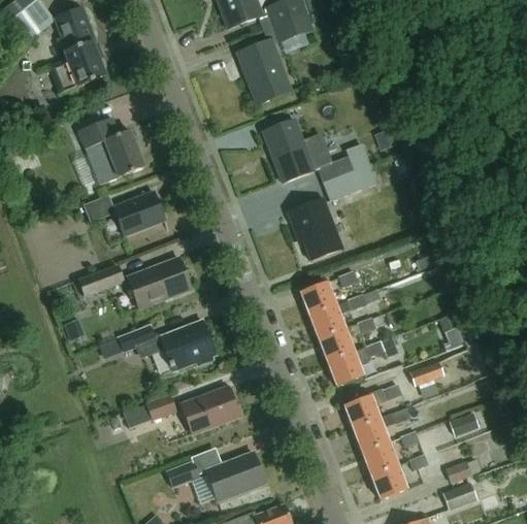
[(19,29),(44,8),(37,0),(15,0),(3,10),(19,29)]
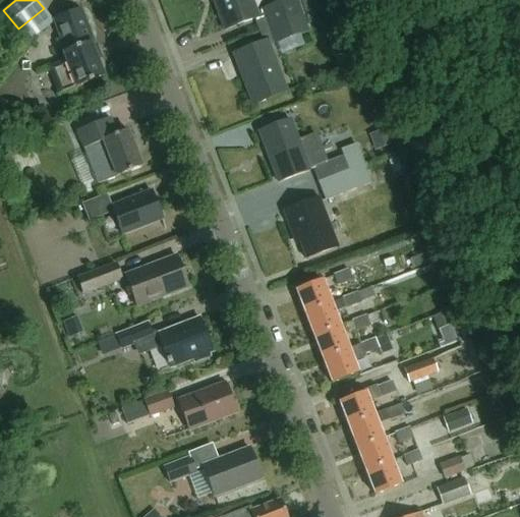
[(213,0),(223,27),(252,16),(256,27),(300,11),(296,0),(279,0),(254,9),(250,0),(213,0)]
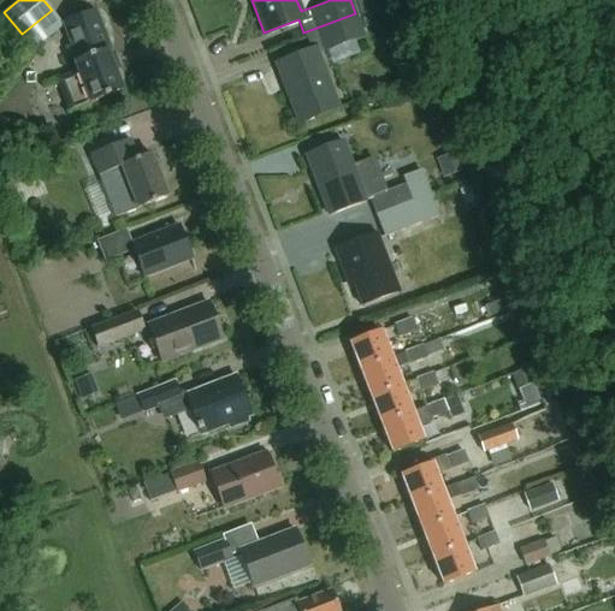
[(111,48),(95,7),(61,21),(70,42),(67,43),(77,69),(55,77),(69,108),(123,88),(108,49),(111,48)]
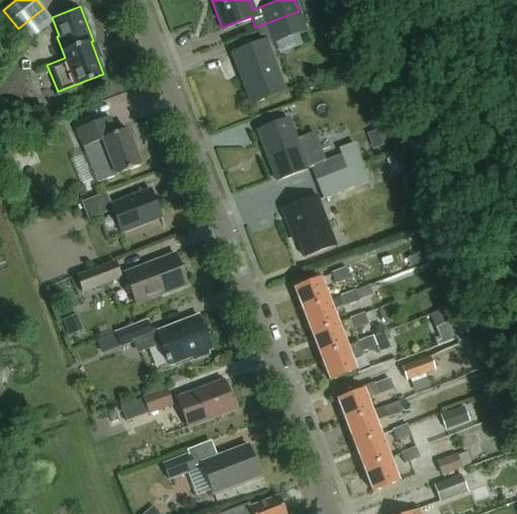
[(260,40),(231,51),(249,101),(282,88),(265,43),(306,27),(298,11),(255,27),(260,40)]
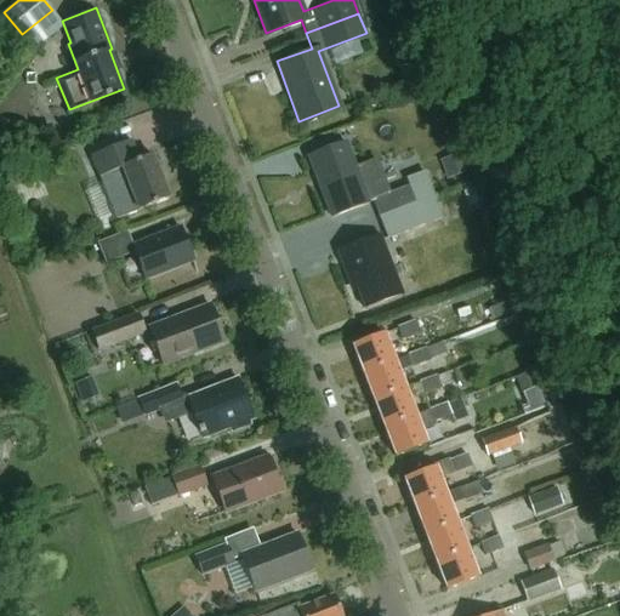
[(137,157),(130,137),(90,153),(113,216),(169,195),(152,152),(137,157)]
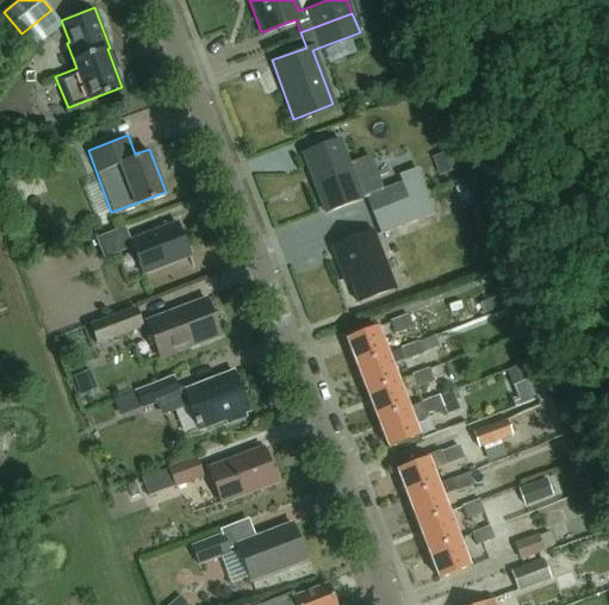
[(361,197),(358,187),(339,137),(302,150),(324,210),(361,197)]
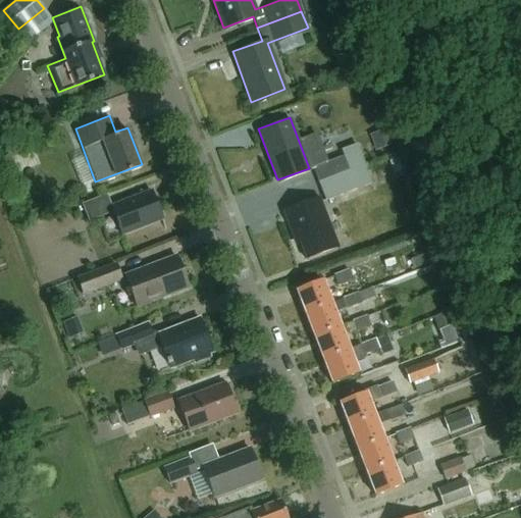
[(391,143),(384,127),(369,134),(374,149),(391,143)]
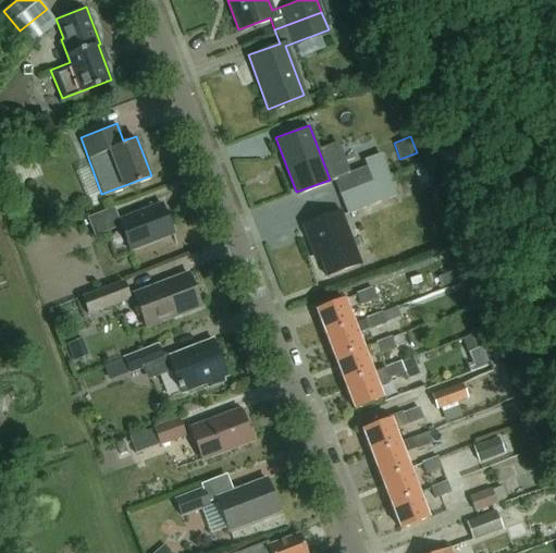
[(334,194),(382,175),(373,154),(326,171),(334,194)]
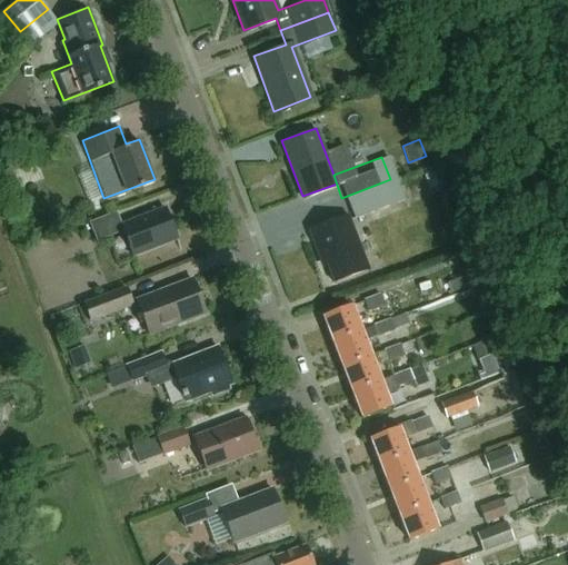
[(390,179),(341,198),(350,218),(398,199),(390,179)]
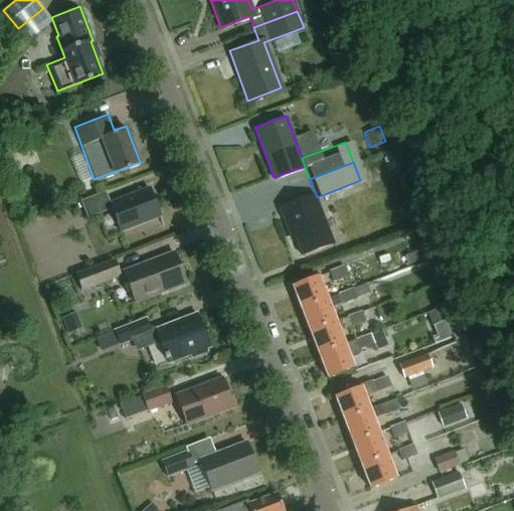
[(105,190),(79,200),(87,217),(111,208),(121,231),(160,215),(149,186),(109,202),(105,190)]
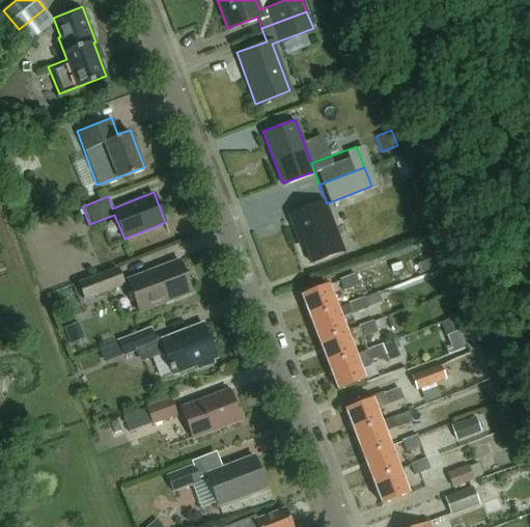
[(311,261),(341,250),(323,199),(289,212),(297,231),(300,230),(311,261)]
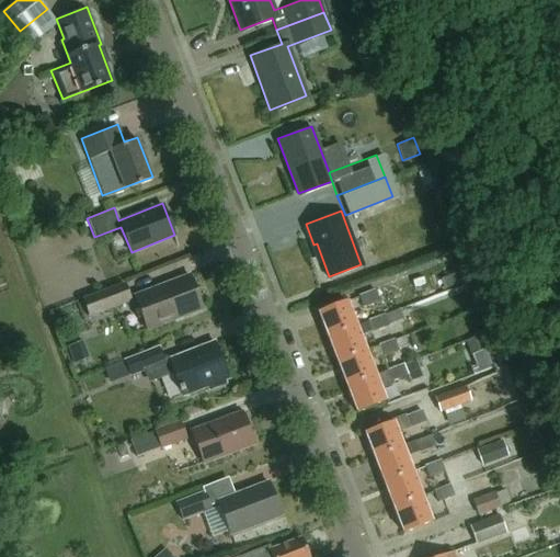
[(190,274),(135,296),(148,329),(203,308),(190,274)]
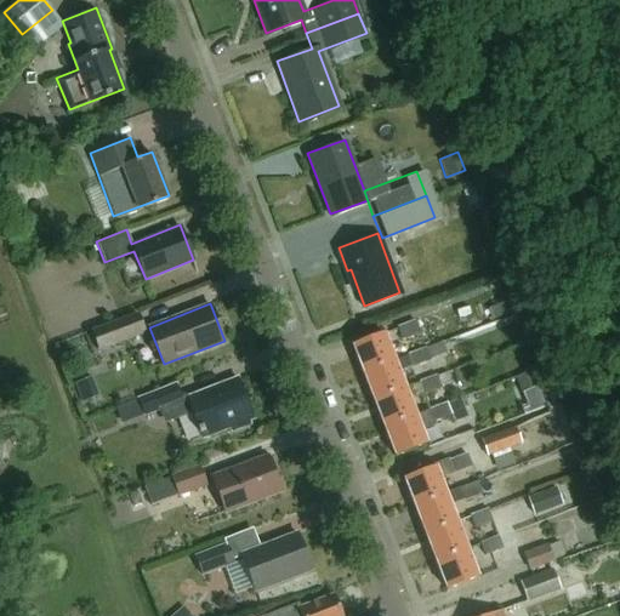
[(147,330),(140,311),(91,329),(98,348),(147,330)]
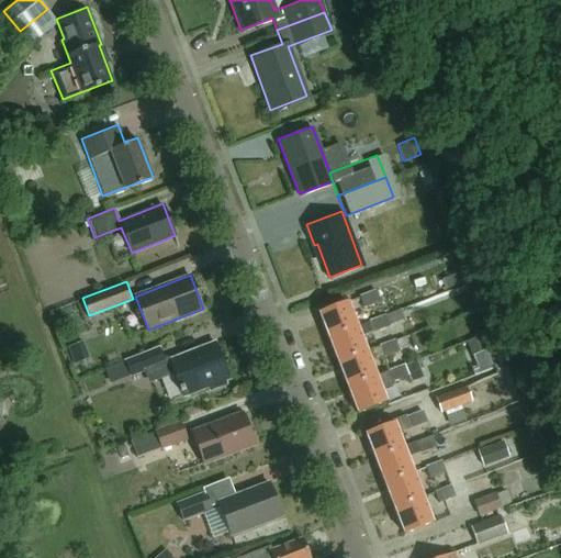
[(362,308),(379,301),(374,289),(358,296),(362,308)]
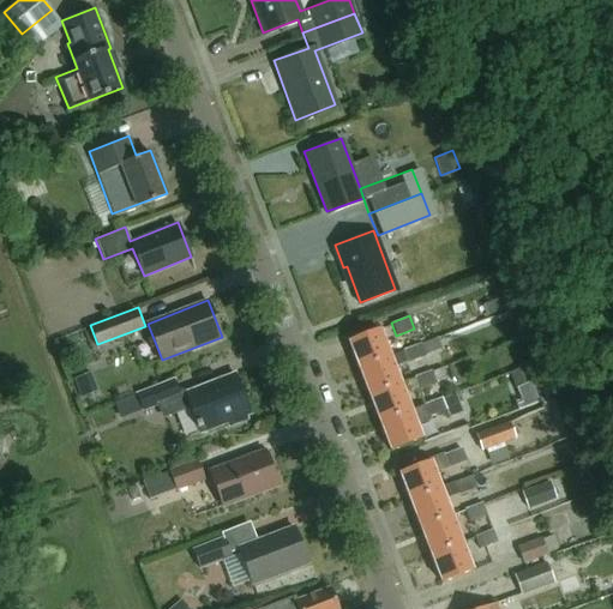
[(390,355),(389,353),(379,327),(348,339),(359,367),(390,355)]
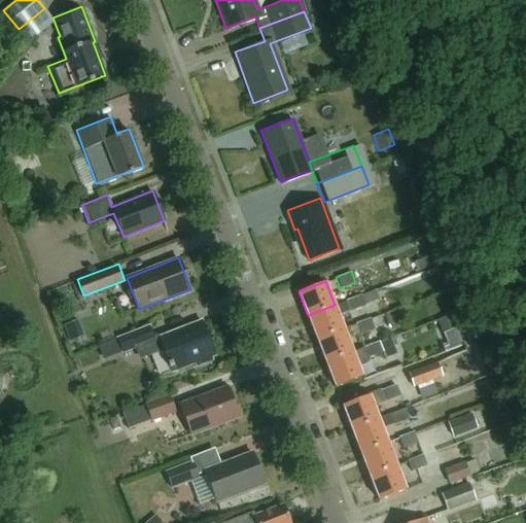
[(349,310),(365,304),(360,292),(345,300),(349,310)]
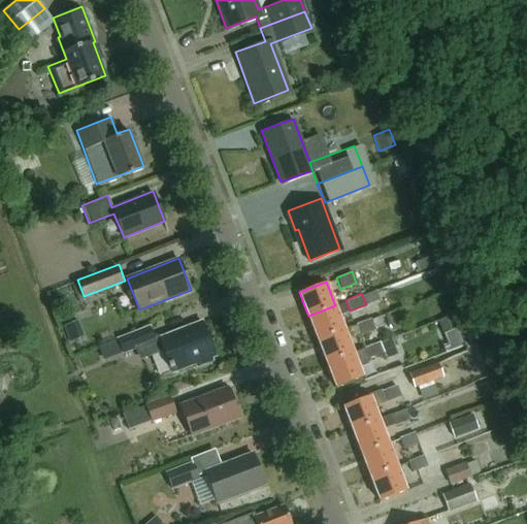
[(343,329),(337,313),(335,305),(308,316),(317,339),(343,329)]
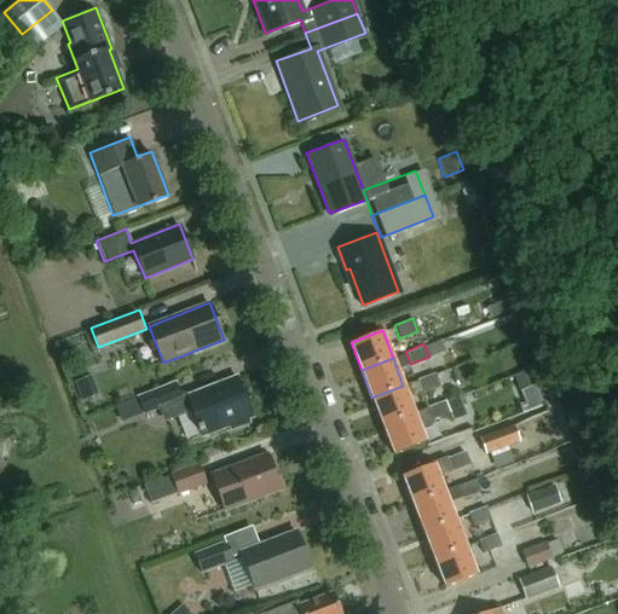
[(177,382),(139,397),(145,412),(161,406),(163,413),(171,417),(194,409),(203,435),(254,416),(238,376),(183,398),(177,382)]
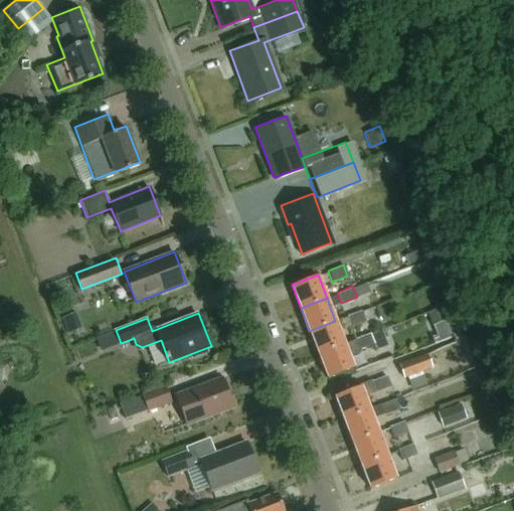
[(335,321),(309,331),(318,354),(344,344),(343,342),(335,321)]
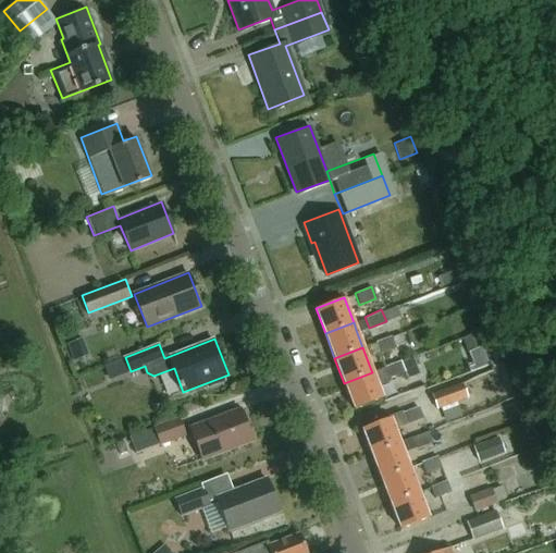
[(404,370),(399,359),(371,370),(372,372),(377,384),(390,379),(388,377),(404,370)]
